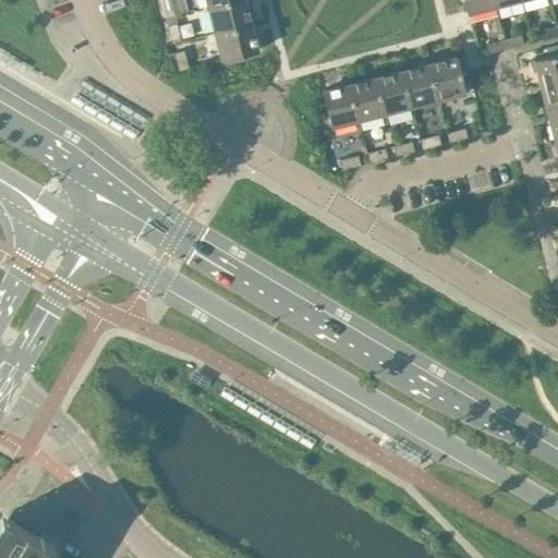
[(160,0),(165,16),(174,14),(170,0),(160,0)]
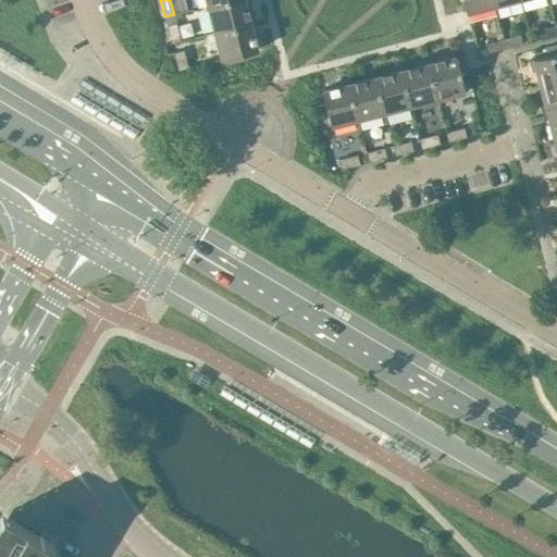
[(227,0),(207,5),(213,33),(250,23),(246,7),(250,5),(248,0),(227,0)]
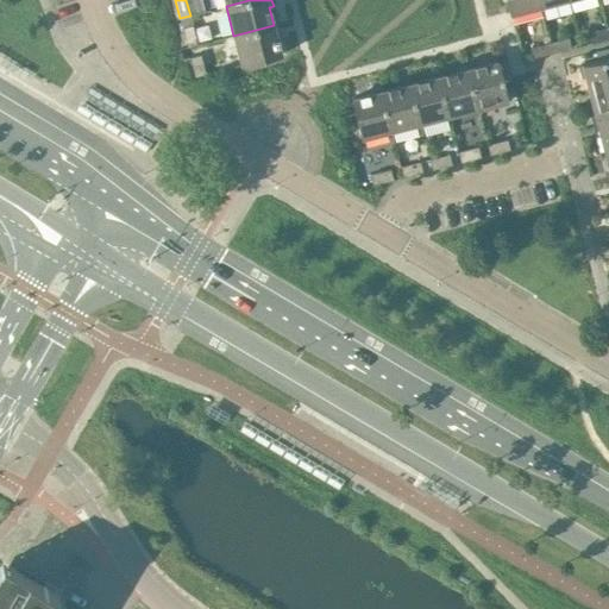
[(510,14),(513,24),(541,16),(540,7),(538,0),(506,0),(509,12),(510,14)]
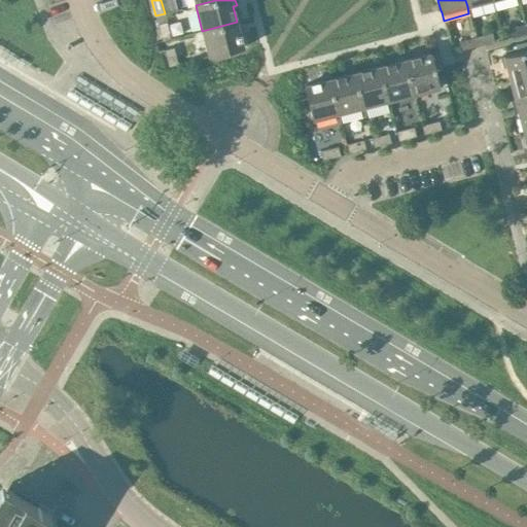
[(157,24),(162,41),(171,38),(167,22),(157,24)]
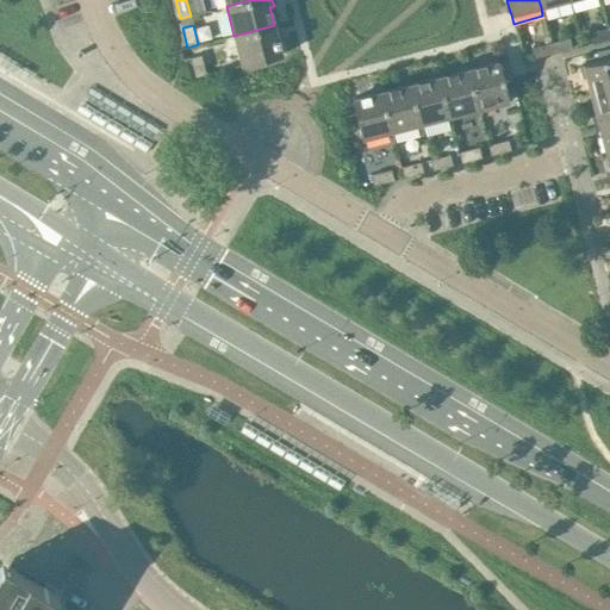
[(234,36),(241,64),(281,55),(274,25),(234,36)]
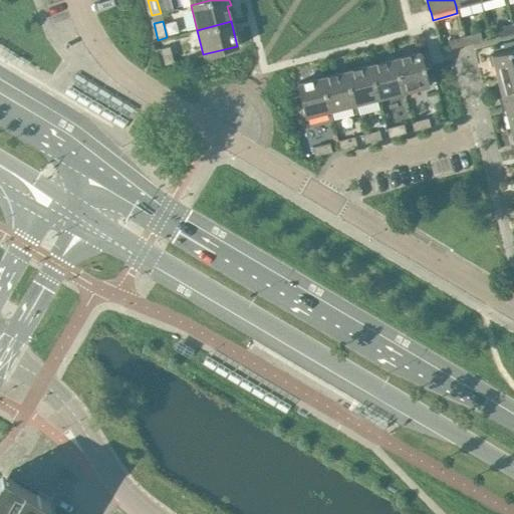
[(496,27),(498,36),(513,31),(513,30),(512,23),(496,27)]
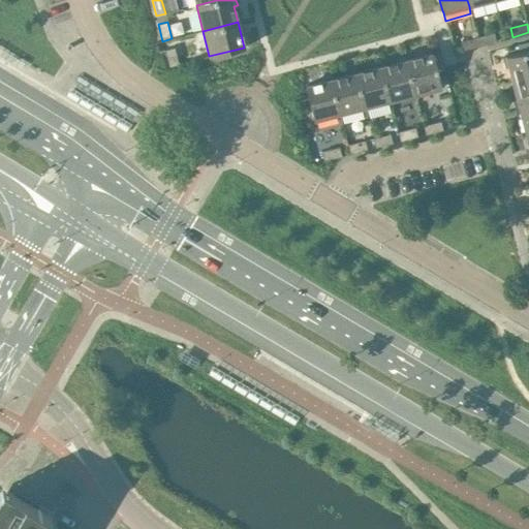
[(476,37),(479,45),(496,41),(493,33),(476,37)]
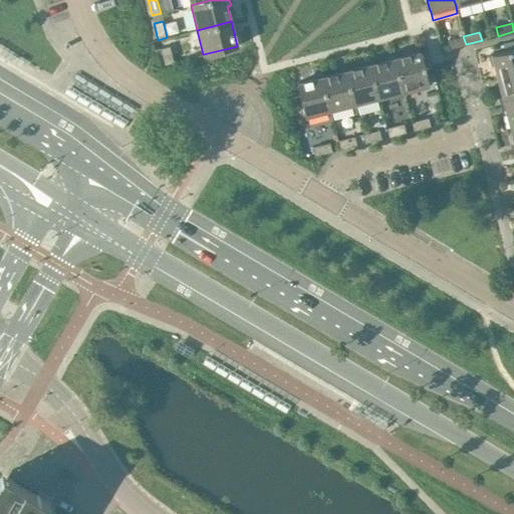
[(447,40),(449,48),(466,44),(463,36),(447,40)]
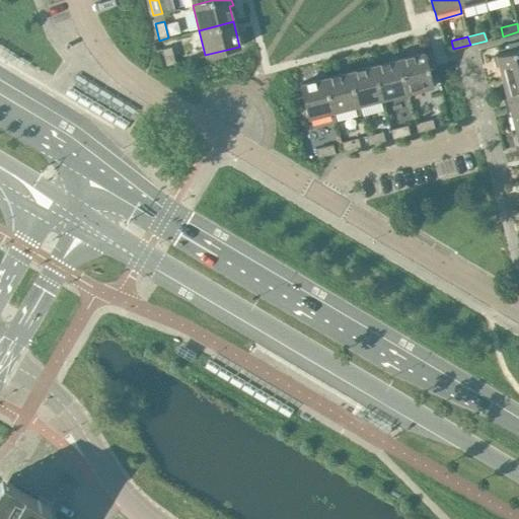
[(161,49),(166,65),(174,63),(170,47),(161,49)]
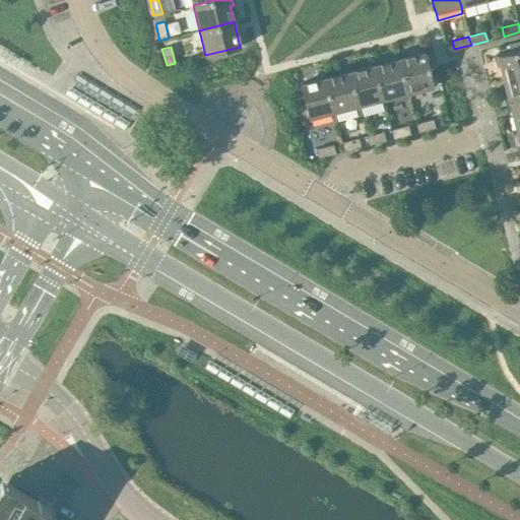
[(519,49),(497,55),(503,80),(519,76),(519,49)]
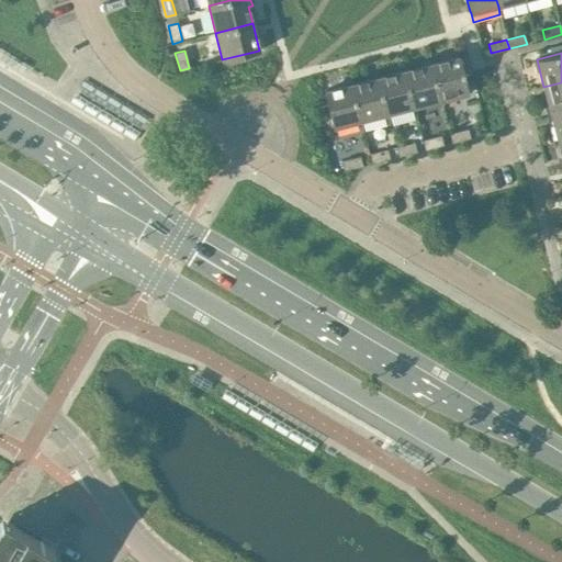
[(431,63),(441,100),(468,93),(459,56),(431,63)]
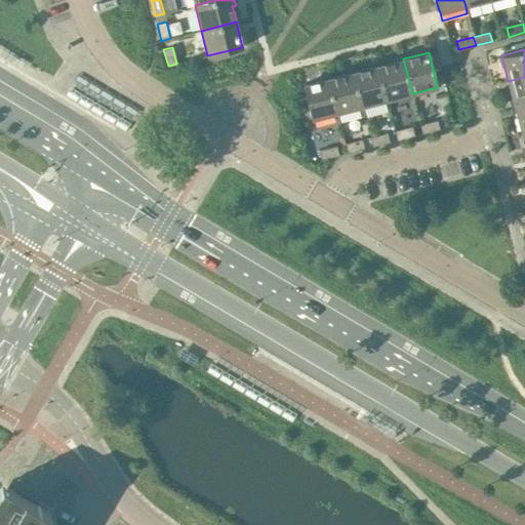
[(377,66),(387,99),(412,93),(403,58),(377,66)]
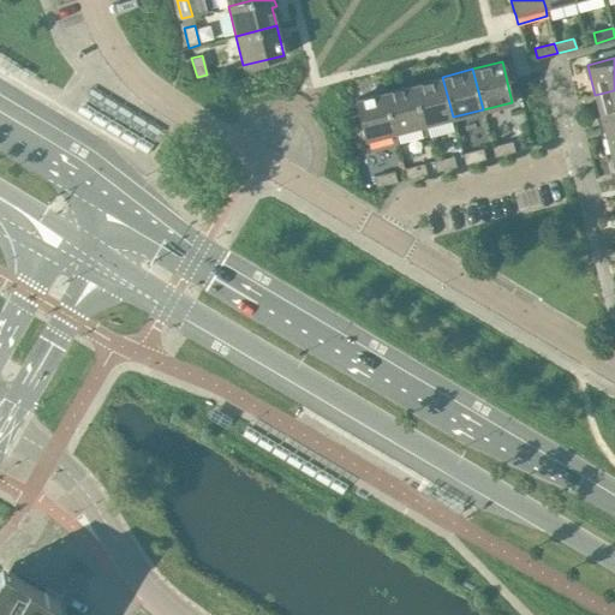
[(413,84),(424,125),(453,117),(442,77),(413,84)]
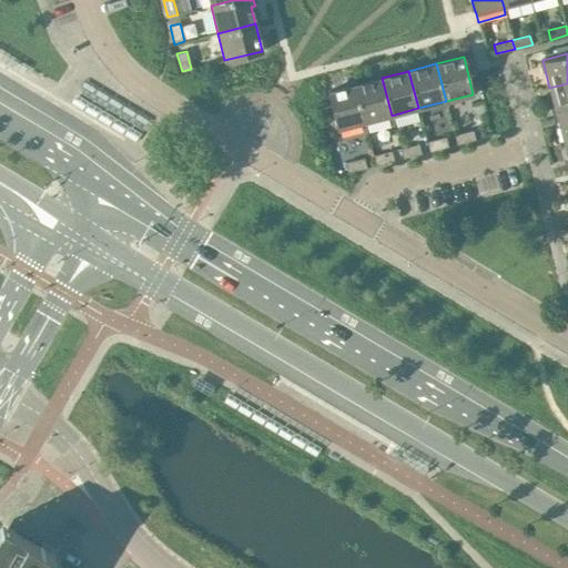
[(355,84),(364,122),(392,115),(382,78),(355,84)]
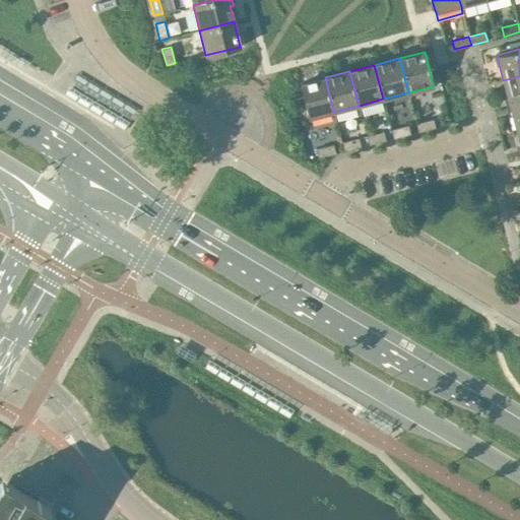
[(519,76),(503,80),(510,106),(519,103),(519,76)]
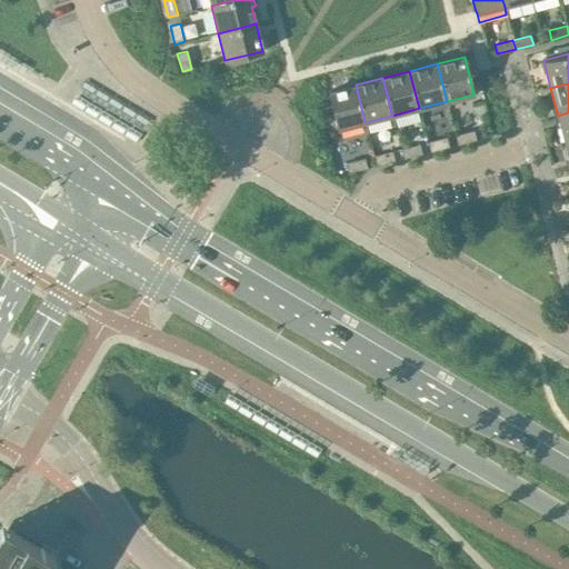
[(328,92),(337,129),(365,122),(356,85),(328,92)]
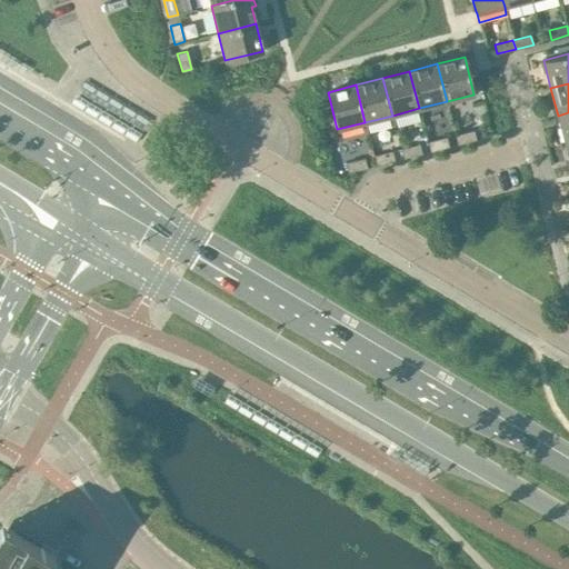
[(568,112),(558,116),(565,142),(568,141),(568,112)]
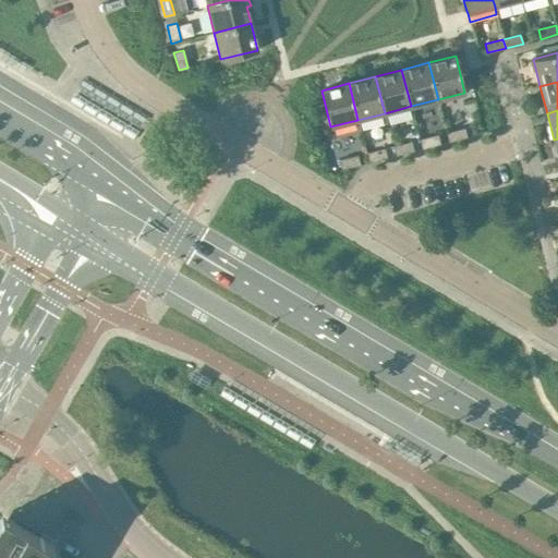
[(446,132),(449,142),(466,137),(464,128),(446,132)]
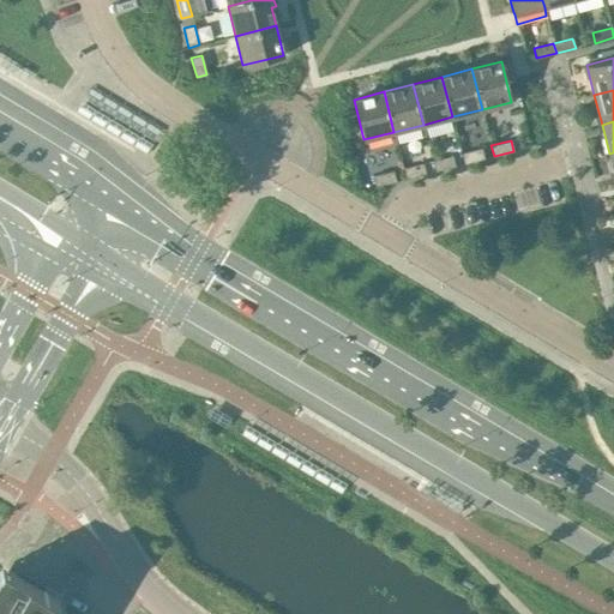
[(462,154),(464,163),(483,158),(481,148),(462,154)]
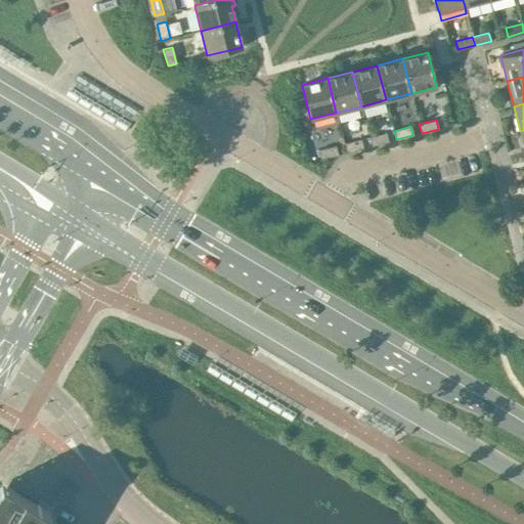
[(369,137),(372,145),(388,141),(386,133),(369,137)]
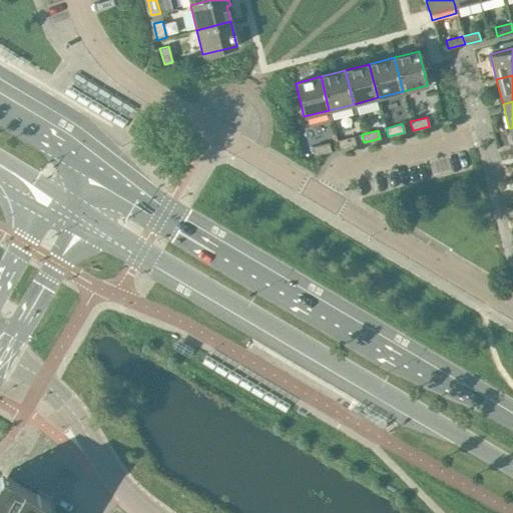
[(337,140),(339,149),(356,144),(354,136),(337,140)]
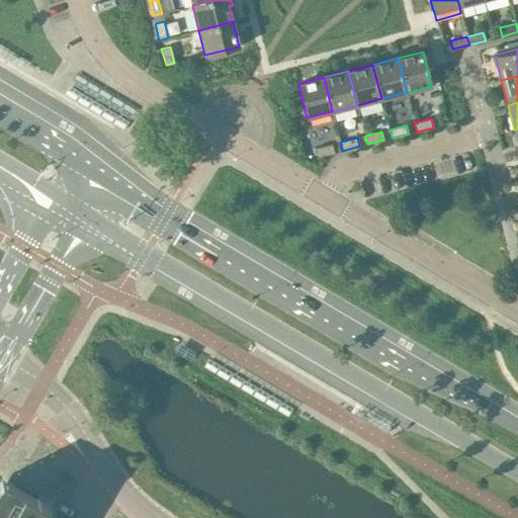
[(315,148),(317,157),(334,153),(332,144),(315,148)]
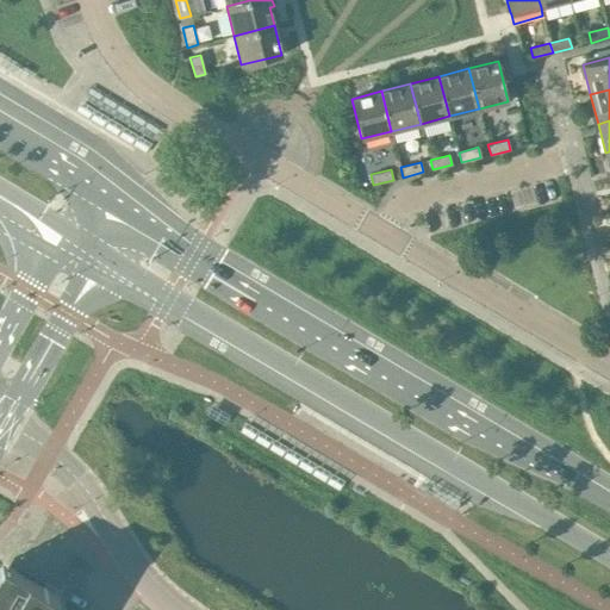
[(0,566),(0,609),(56,609),(63,599),(2,564),(0,566)]
